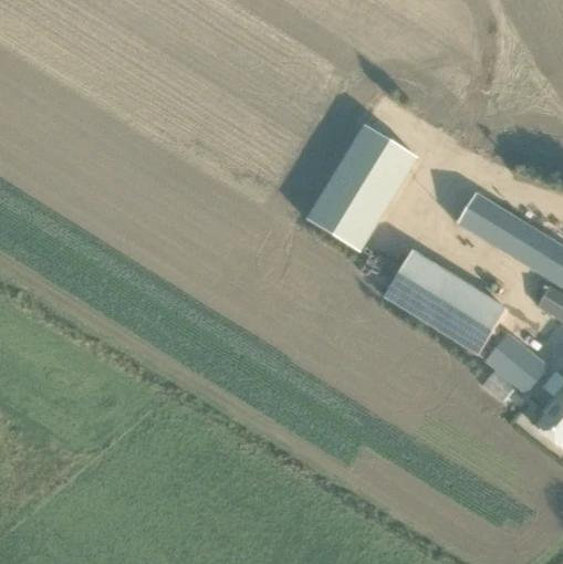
[(304,219),(357,251),(415,157),(362,125),(304,219)]
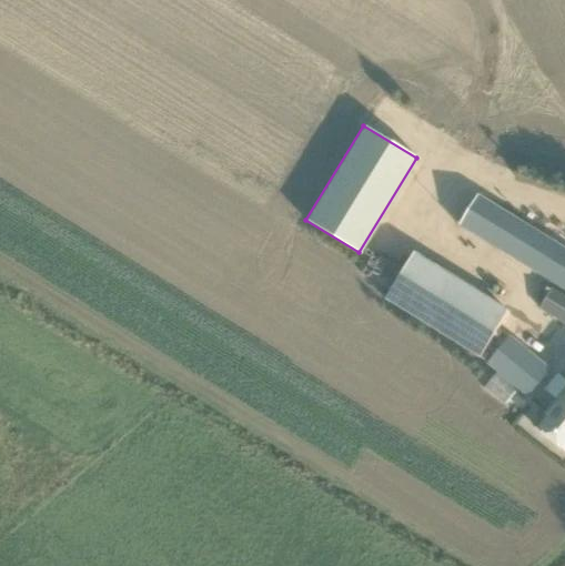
[(564,250),(475,194),(457,223),(564,290),(564,250)]
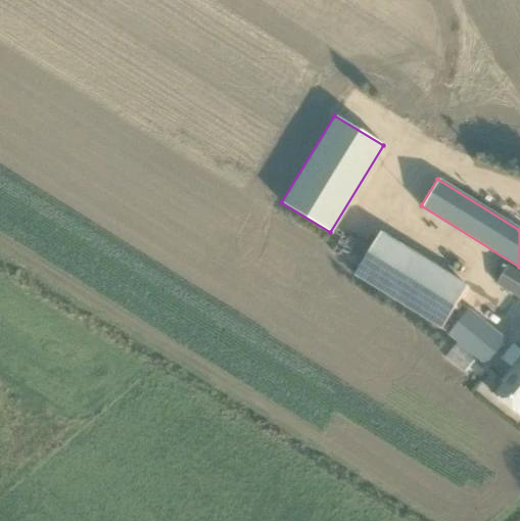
[(466,284),(380,231),(352,274),(439,328),(466,284)]
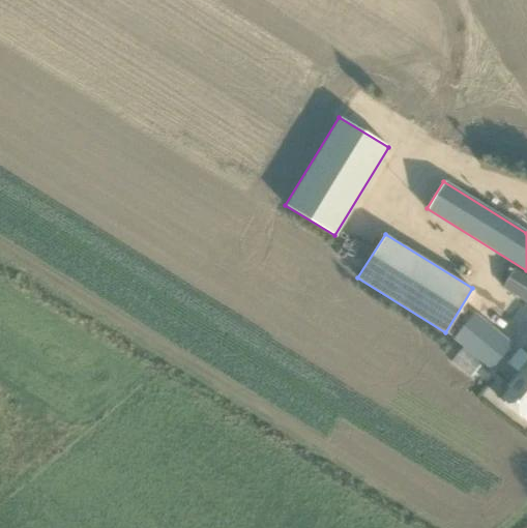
[(526,302),(526,275),(511,267),(500,286),(526,302)]
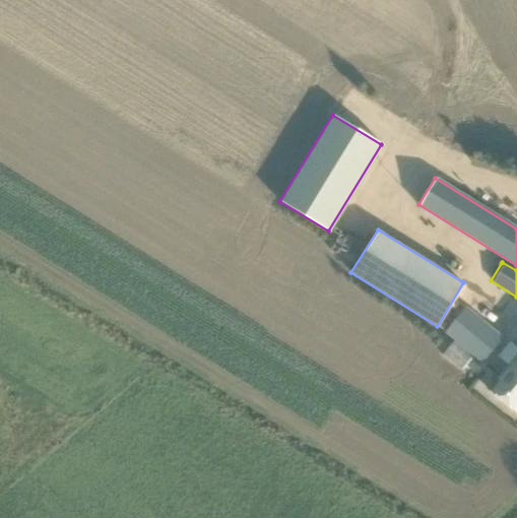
[(443,332),(480,363),(502,336),(464,306),(443,332)]
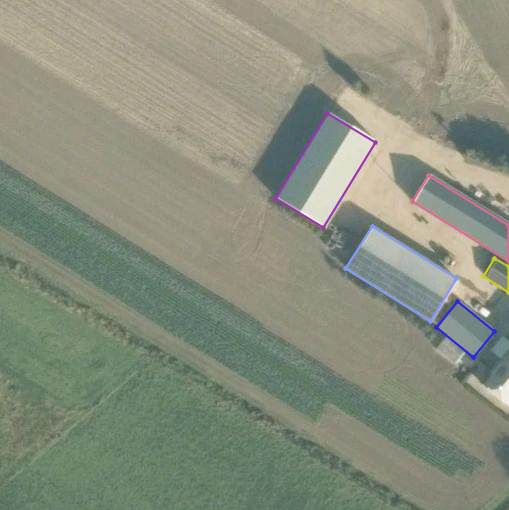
[(508,346),(488,372),(491,374),(481,385),(507,407),(508,404),(508,346)]
